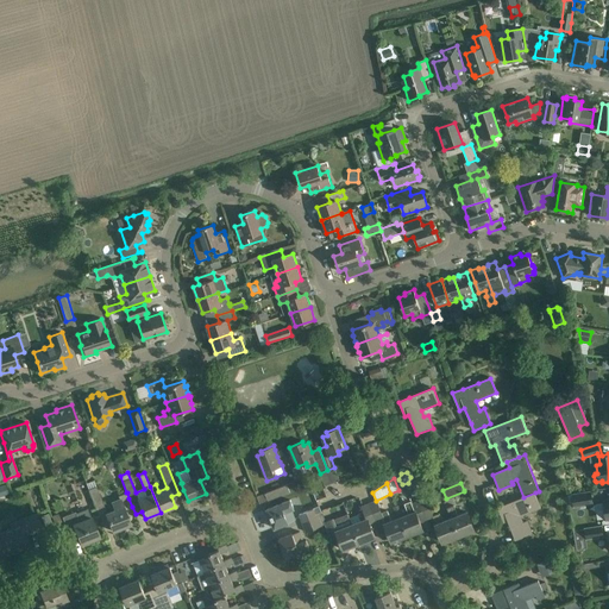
[(268,501),(278,497),(290,493),(287,484),(265,494),(268,501)]
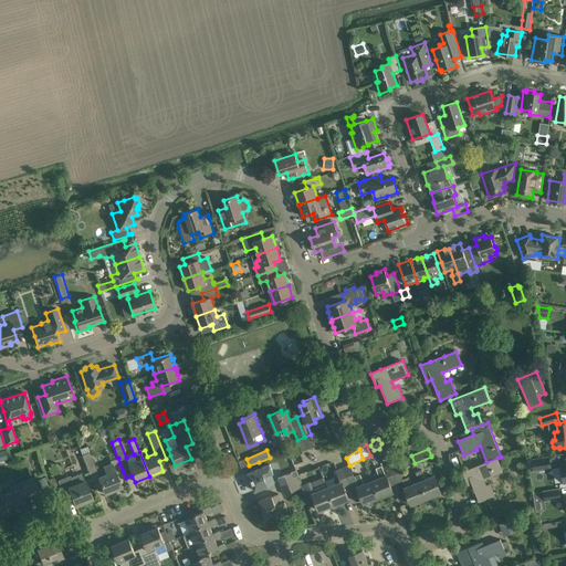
[(82,456),(87,470),(95,467),(90,452),(82,456)]
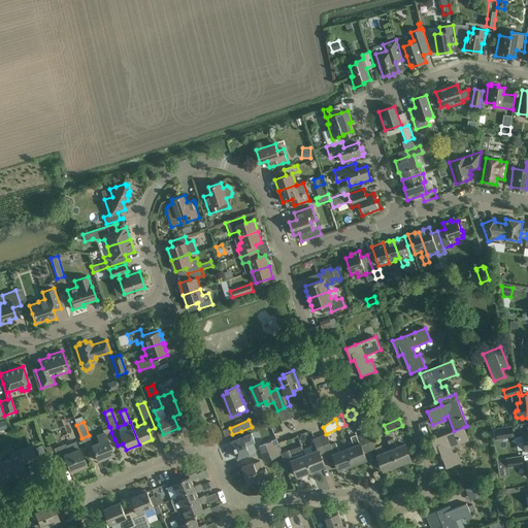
[(512,426),(496,429),(497,439),(514,436),(512,426)]
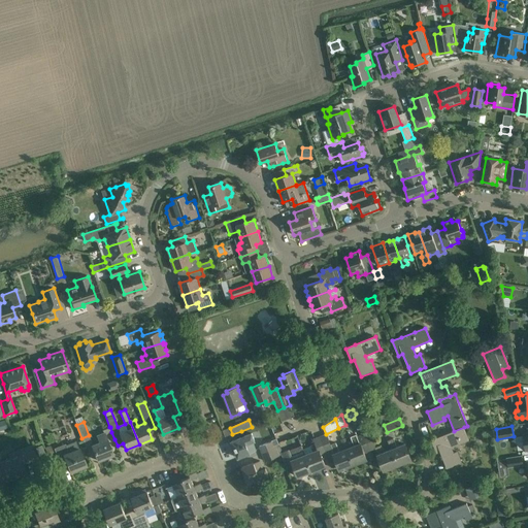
[(97,461),(112,455),(108,442),(114,439),(111,432),(110,427),(109,427),(102,430),(103,433),(97,436),(99,442),(92,446),(97,461)]
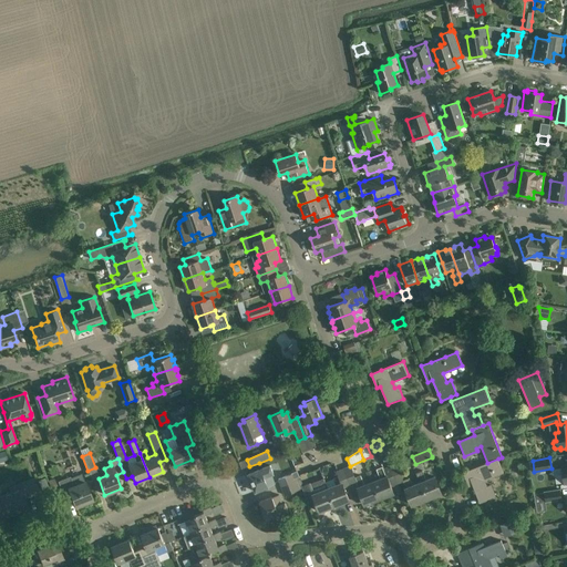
[(480,503),(490,498),(495,497),(491,485),(486,486),(484,481),(503,473),(498,459),(487,463),(463,473),(468,486),(473,485),(480,503)]
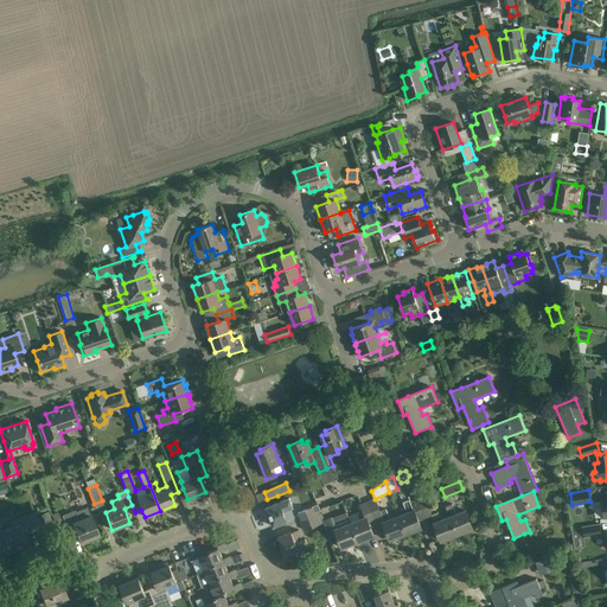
[(432,515),(425,497),(417,500),(425,517),(432,515)]
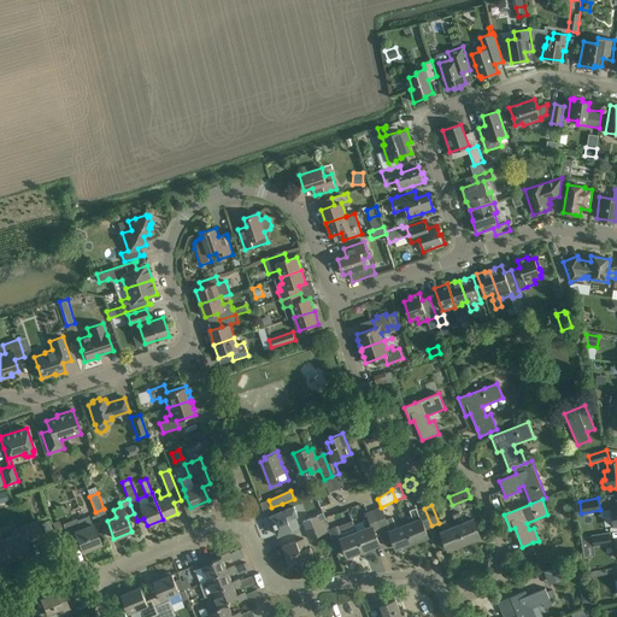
[(278,535),(289,530),(292,529),(299,527),(294,517),(298,516),(294,506),(270,516),(278,535)]
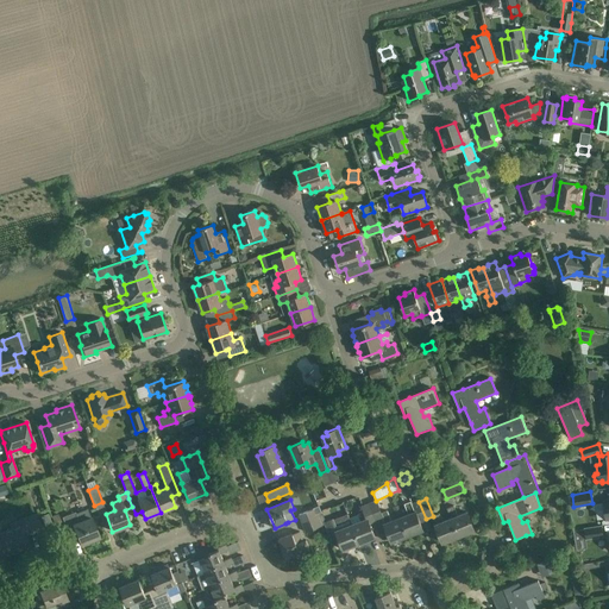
[(391,542),(407,535),(400,518),(396,507),(393,508),(397,519),(391,521),(388,510),(381,513),(376,501),(369,504),(380,531),(385,528),(391,542)]
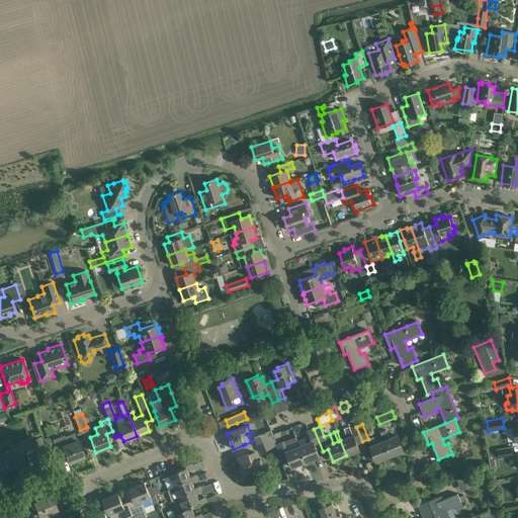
[(357,443),(362,441),(356,427),(351,429),(350,426),(344,429),(348,437),(342,439),(339,430),(337,431),(340,440),(346,455),(360,450),(357,443)]
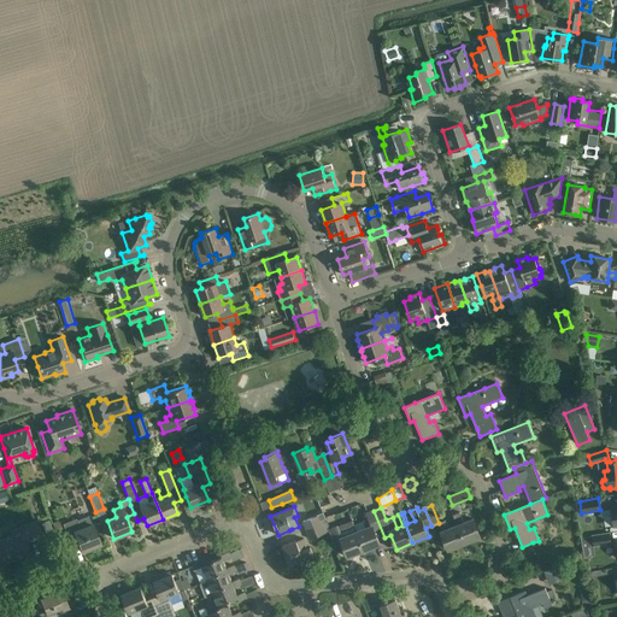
[(616,530),(616,507),(611,509),(611,510),(603,511),(604,523),(613,521),(613,526),(612,527),(610,529),(611,533),(616,530)]
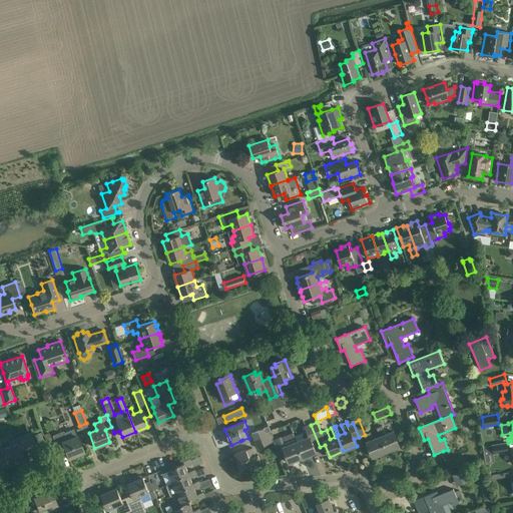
[(316,452),(315,449),(320,447),(311,425),(305,427),(307,431),(302,433),(304,439),(297,442),(303,458),(316,452)]
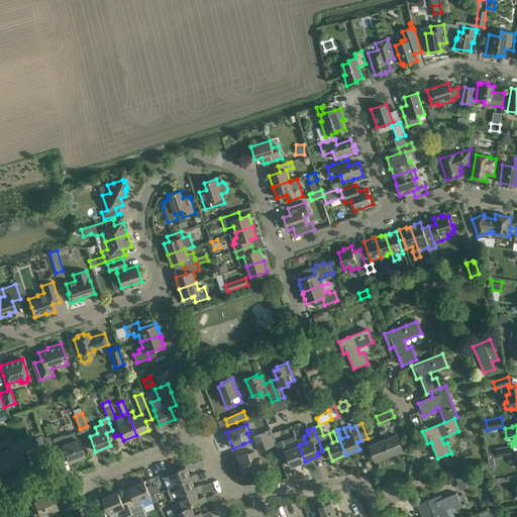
[(383,440),(389,455),(403,450),(396,434),(389,437),(385,429),(380,431),(383,440)]
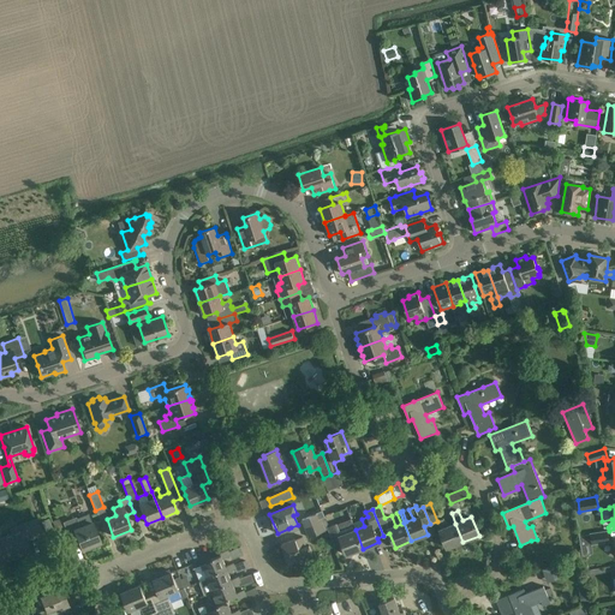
[(100,543),(88,514),(77,519),(76,517),(63,523),(69,537),(76,533),(82,549),(100,543)]
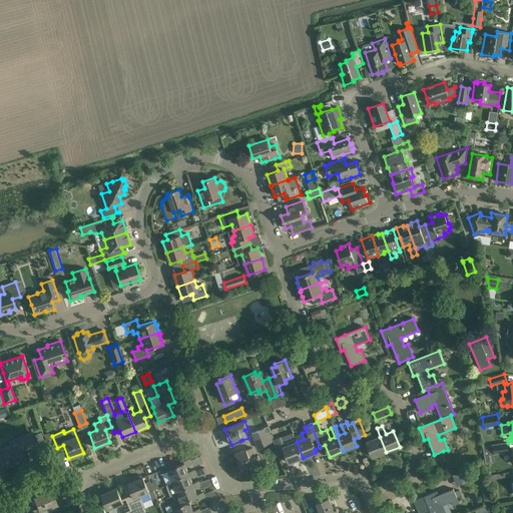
[(254,441),(268,436),(265,429),(251,434),(254,441)]
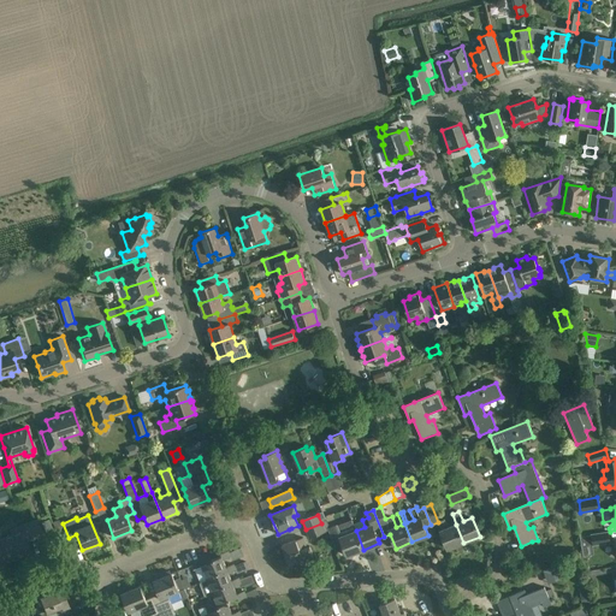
[(0,539),(0,563),(0,564),(19,557),(18,556),(23,554),(23,556),(30,552),(28,549),(27,549),(25,546),(27,545),(25,542),(42,535),(36,520),(10,531),(12,535),(0,539)]
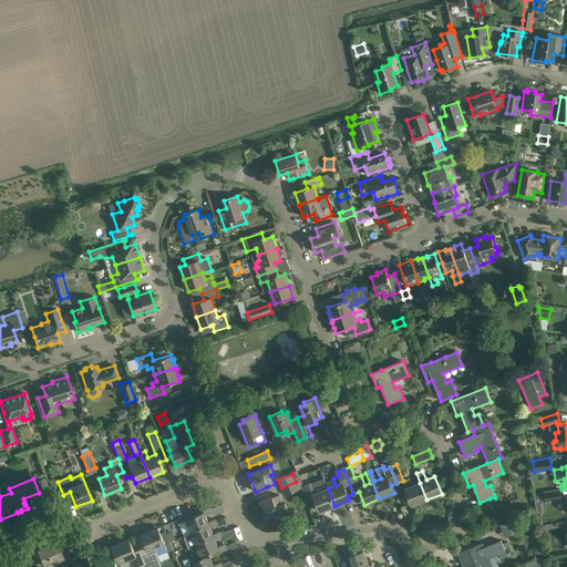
[(58,487),(54,478),(48,481),(52,491),(58,487)]
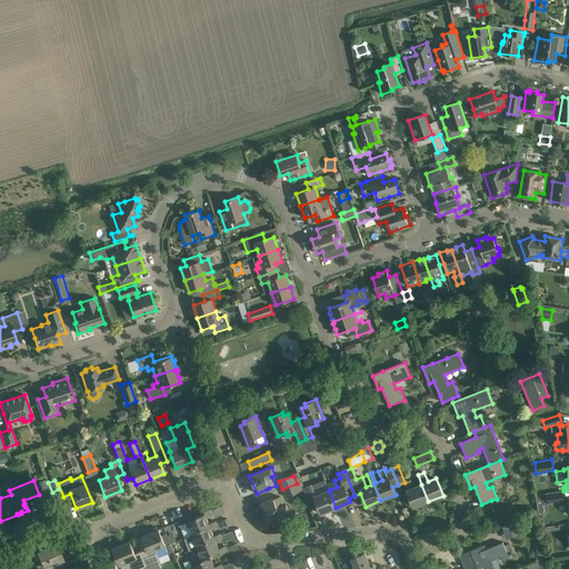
[(410,480),(405,482),(413,507),(428,501),(421,485),(413,487),(410,480)]
